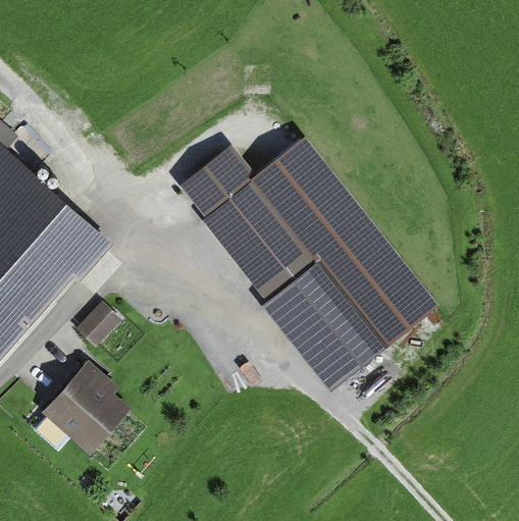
[(0,145),(4,149),(17,136),(0,120),(0,145)]
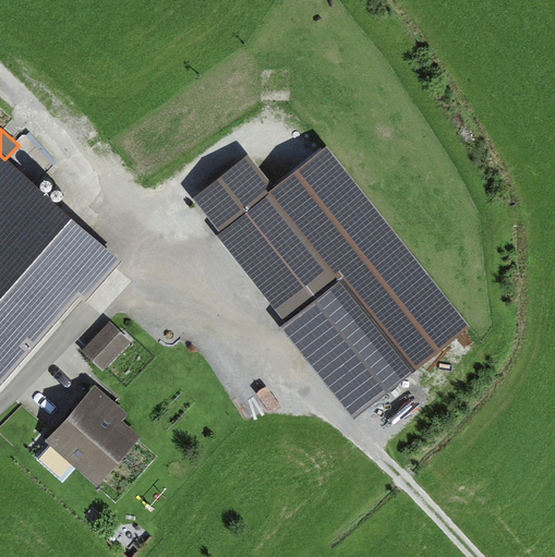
[(278,324),(351,415),(415,364),(245,152),(191,195),(218,229),(214,232),(284,319),(278,324)]
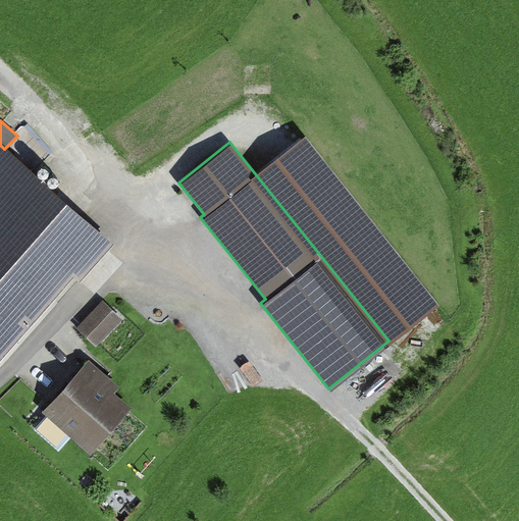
[(79,279),(110,242),(4,149),(0,145),(0,355),(71,273),(79,279)]
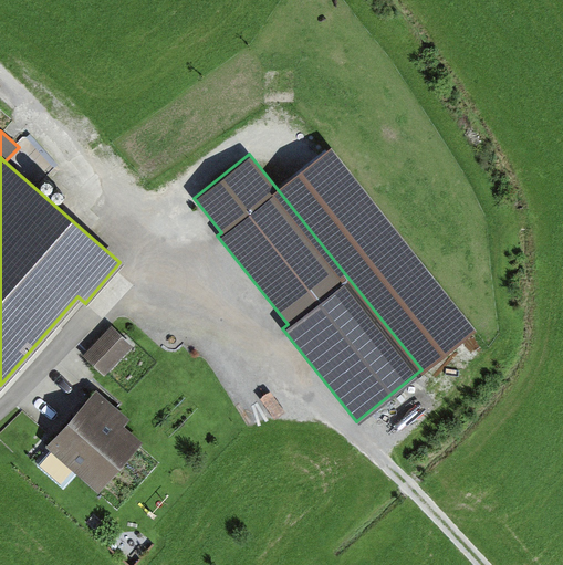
[(133,347),(108,326),(81,357),(105,378),(133,347)]
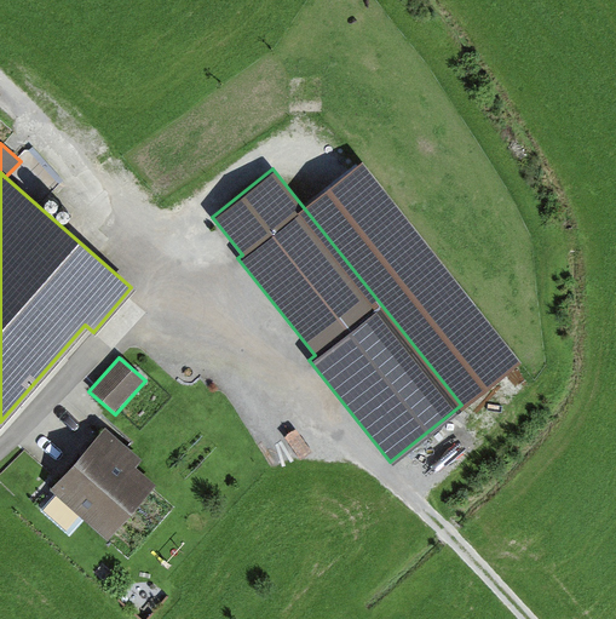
[(145,462),(105,427),(52,486),(110,538),(151,491),(133,474),(145,462)]
